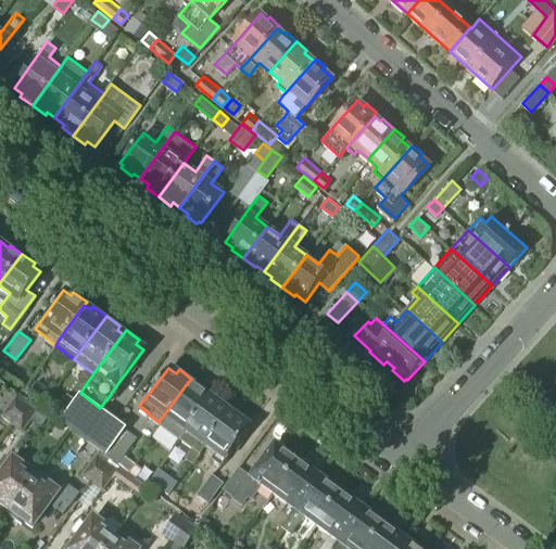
[(188,382),(159,422),(178,436),(211,393),(197,383),(194,386),(188,382)]
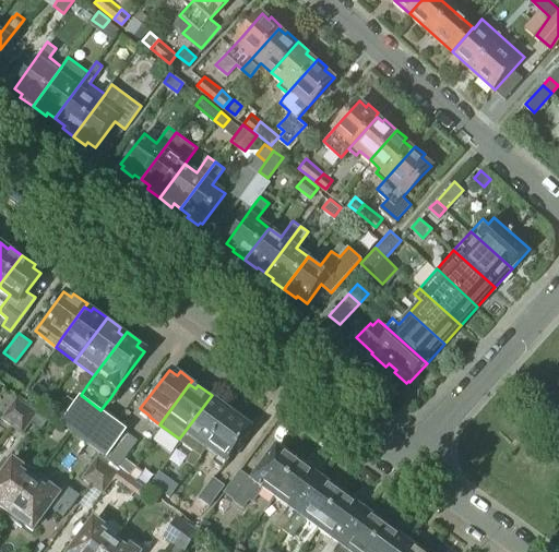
[(79,394),(59,421),(105,455),(106,455),(111,447),(126,429),(100,410),(81,395),(79,394)]
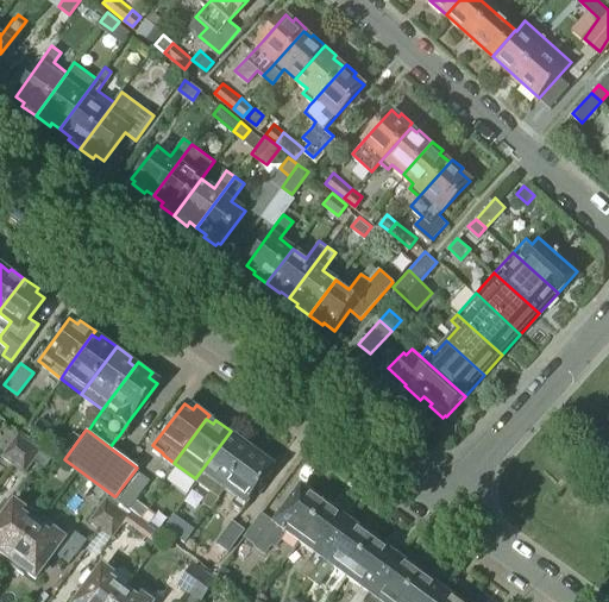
[(231,431),(195,478),(209,489),(201,500),(211,507),(225,486),(249,451),(243,446),(245,441),(231,431)]
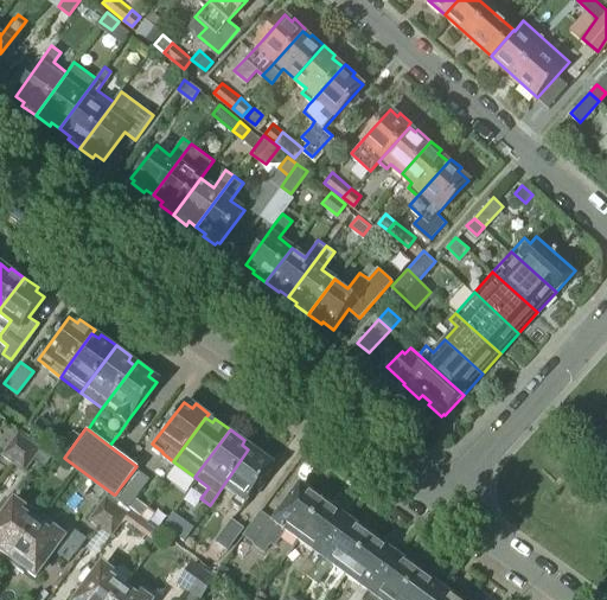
[(11,463),(30,436),(23,432),(20,435),(16,433),(0,454),(11,463)]
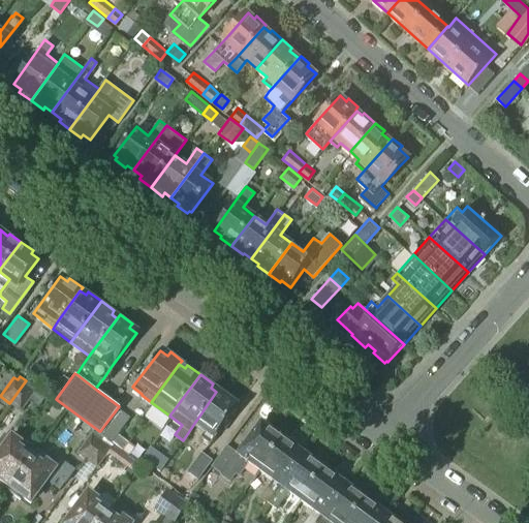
[(26,380),(9,403),(19,409),(33,391),(29,388),(31,385),(26,380)]
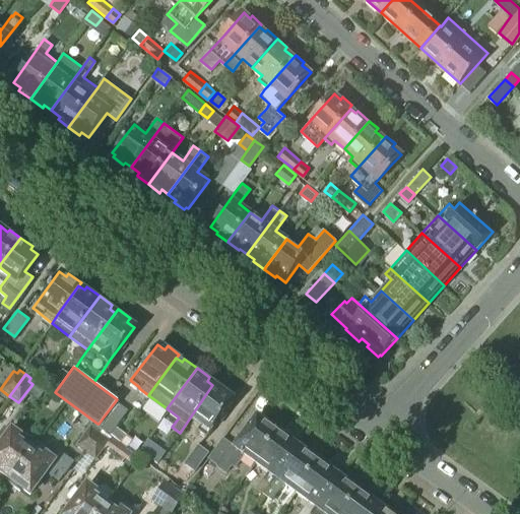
[(212,385),(192,414),(201,422),(196,429),(205,436),(232,399),(225,394),(228,390),(215,381),(212,385)]
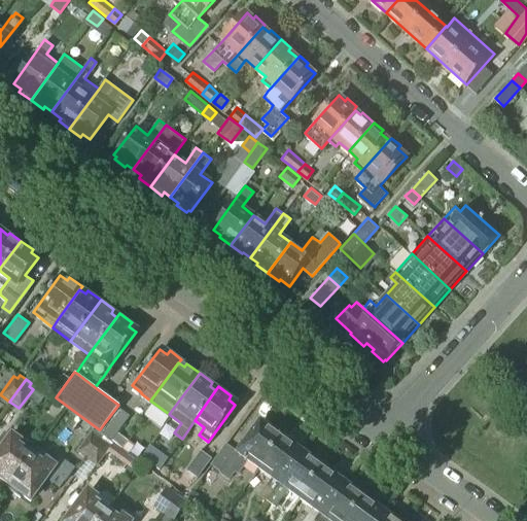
[(105,422),(100,429),(107,436),(111,438),(130,414),(118,405),(105,422)]
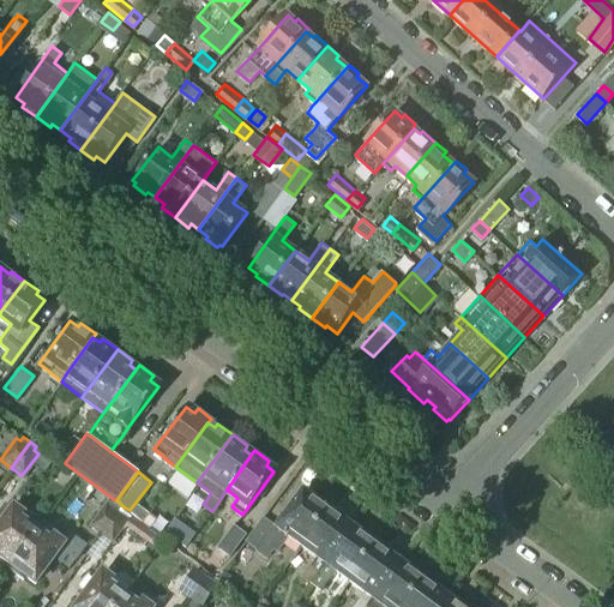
[(264,515),(246,539),(256,545),(257,547),(268,554),(275,546),(277,547),(288,533),(301,542),(330,504),(315,493),(313,498),(306,492),(304,490),(278,526),(277,524),(264,515)]
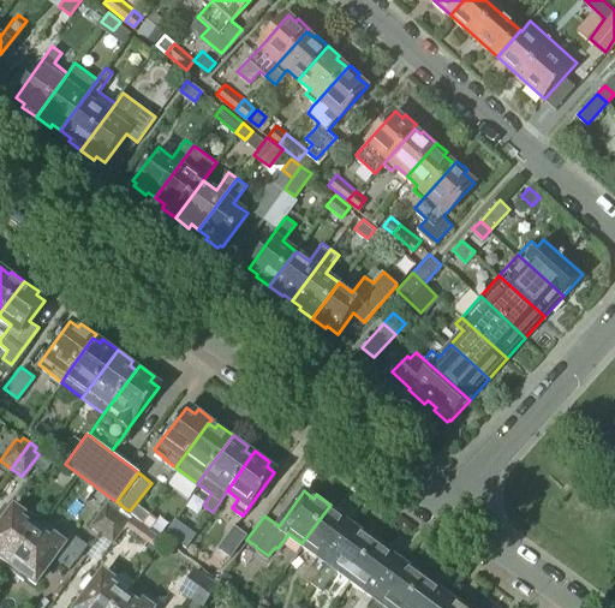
[(0,523),(0,562),(7,568),(36,528),(21,516),(22,513),(5,500),(4,501),(0,506),(0,516),(4,519),(3,520),(0,523)]
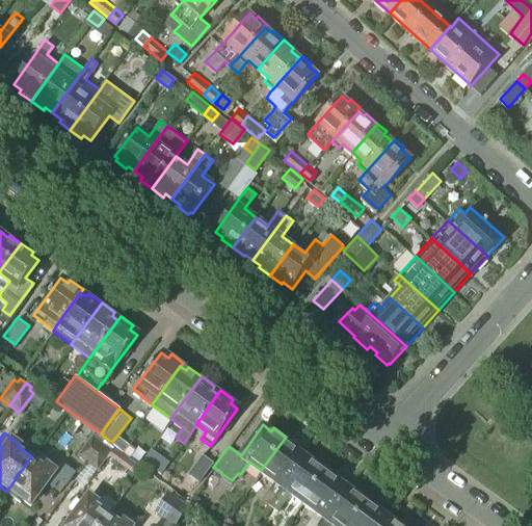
[(91,436),(78,455),(87,462),(103,440),(98,436),(96,439),(91,436)]
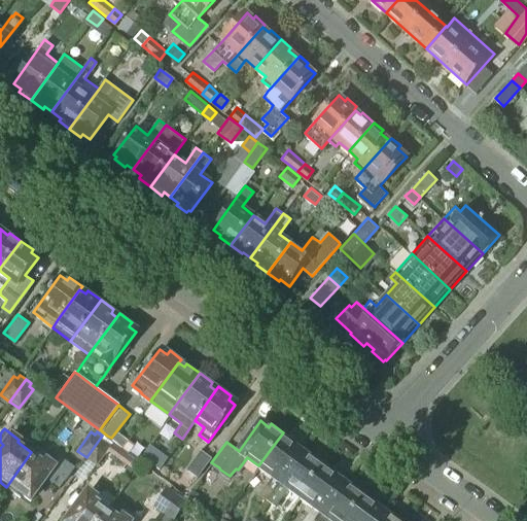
[(283,432),(258,465),(272,476),(279,481),(302,451),(293,445),(295,442),(283,432)]
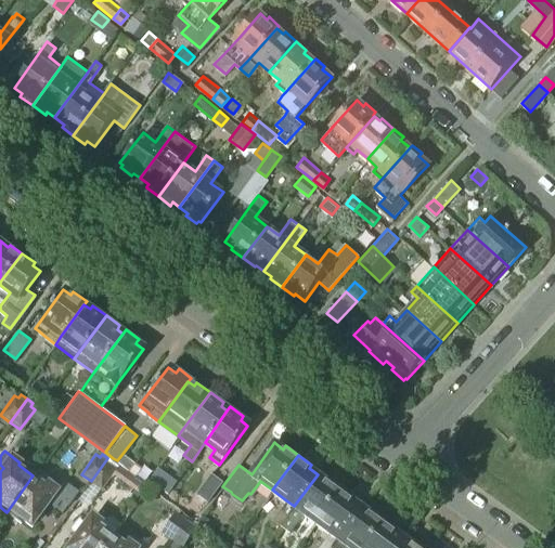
[(107,458),(91,481),(95,484),(100,487),(101,486),(115,468),(117,465),(113,462),(107,458)]
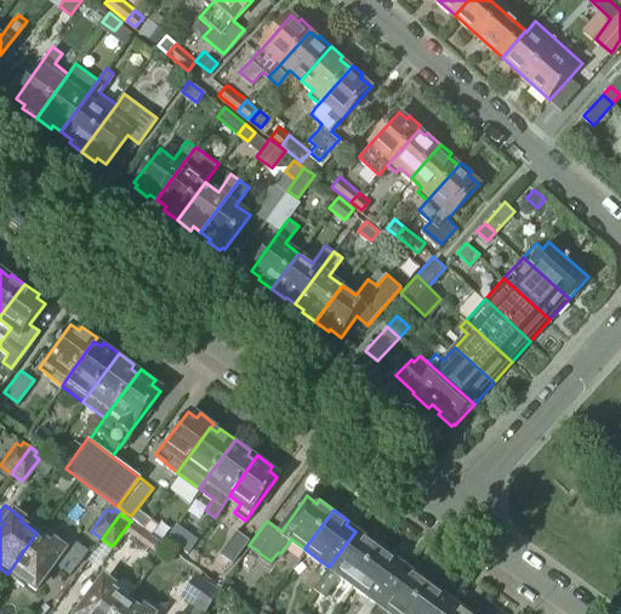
[(36,533),(7,574),(22,585),(24,581),(27,583),(34,589),(52,566),(61,572),(67,563),(73,568),(86,549),(69,535),(66,540),(44,523),(36,533)]
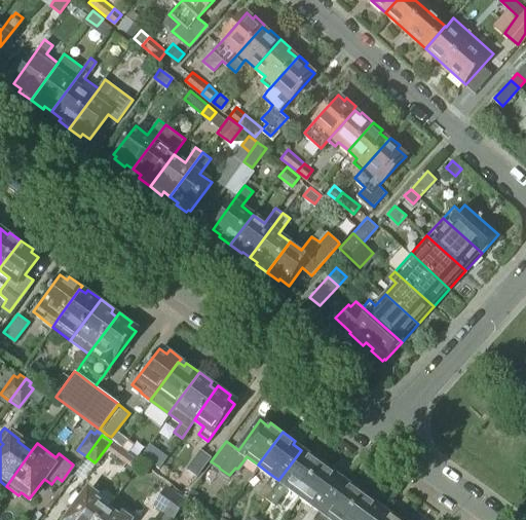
[(187,462),(185,466),(195,473),(195,474),(210,454),(199,447),(187,462)]
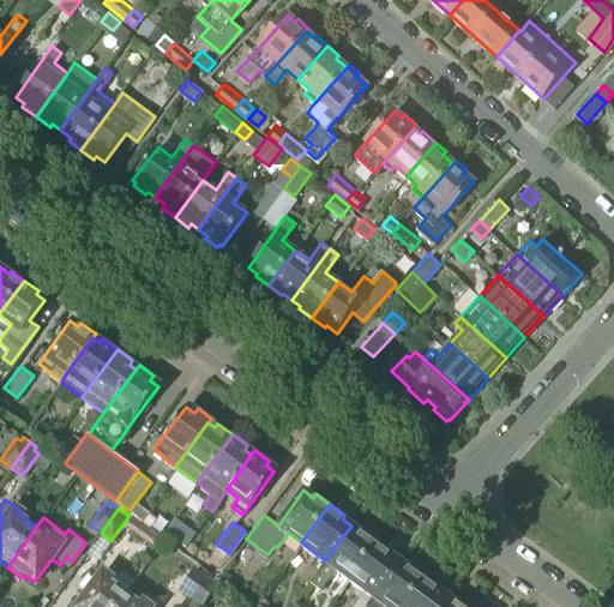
[(319,569),(311,581),(320,587),(335,568),(349,578),(378,539),(363,528),(360,532),(351,526),(325,560),(319,569)]
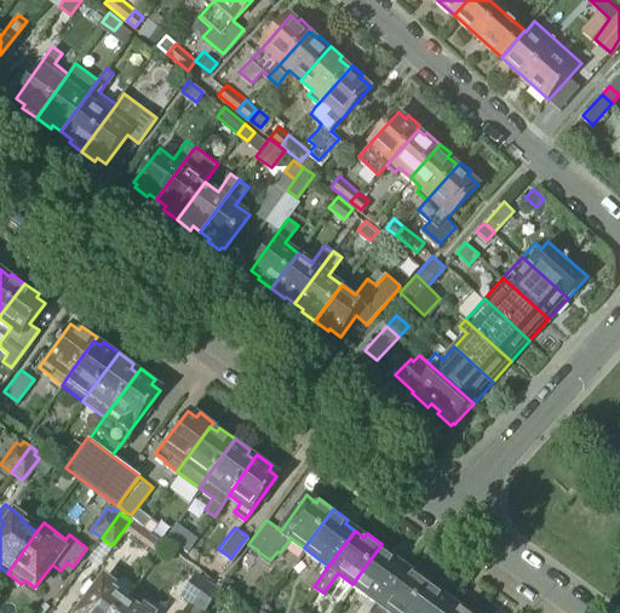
[(366,594),(352,612),(367,612),(368,612),(403,566),(394,559),(395,556),(396,555),(382,544),(352,584),(366,594)]
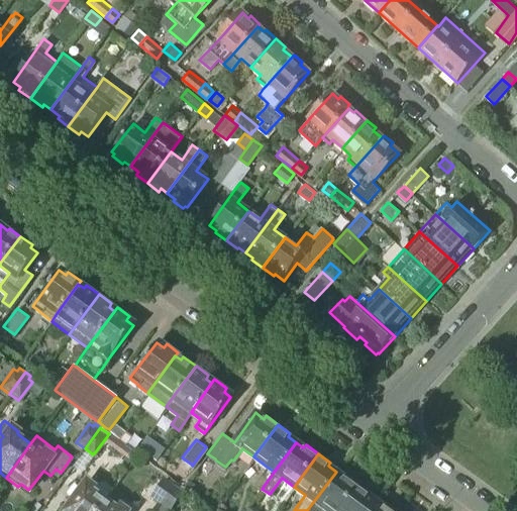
[(336,472),(307,510),(308,510),(337,510),(358,484),(346,474),(343,478),(336,472)]
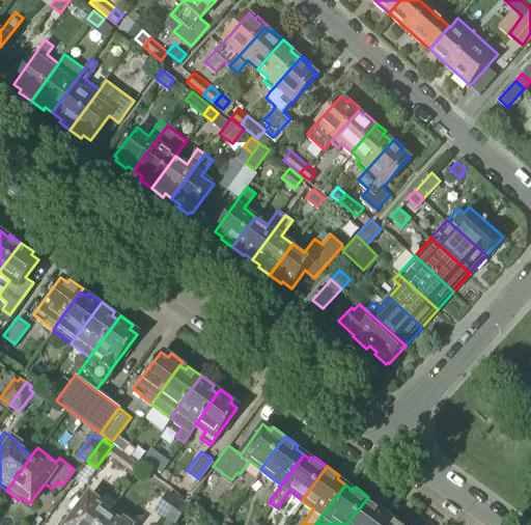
[(276,492),(269,487),(261,496),(269,502),(276,492)]
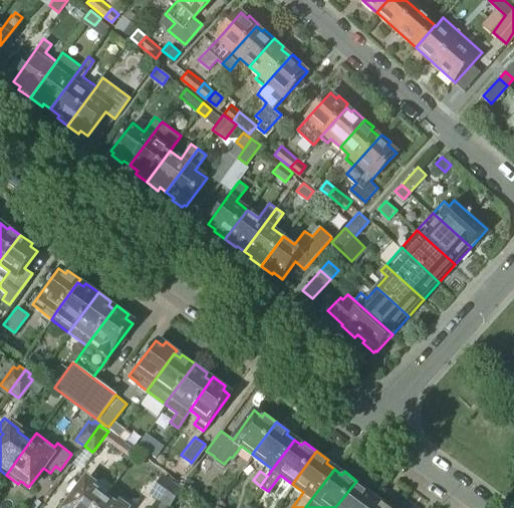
[(162,472),(148,491),(157,498),(159,500),(173,480),(162,472)]
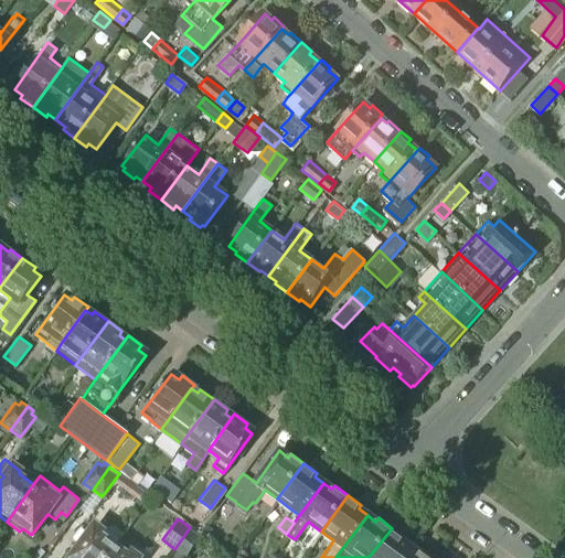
[(201,528),(208,533),(212,526),(205,522),(201,528)]
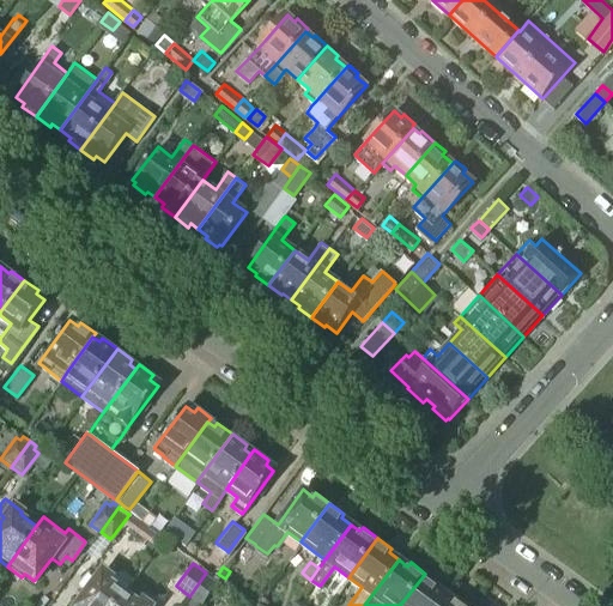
[(111,579),(101,570),(74,605),(113,605),(121,597),(126,589),(126,583),(116,576),(111,579)]
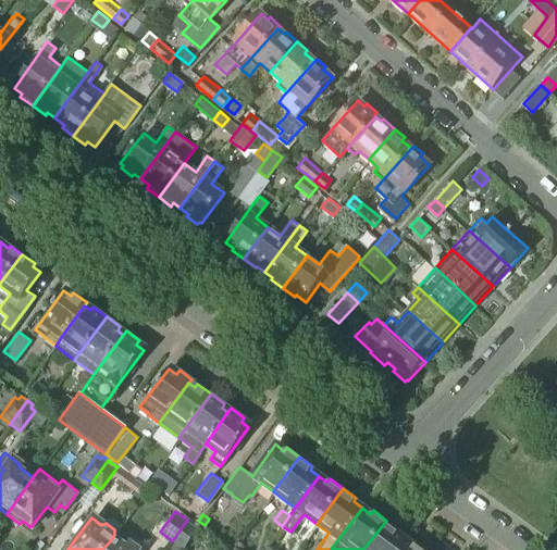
[(187,520),(172,541),(181,548),(196,525),(187,520)]
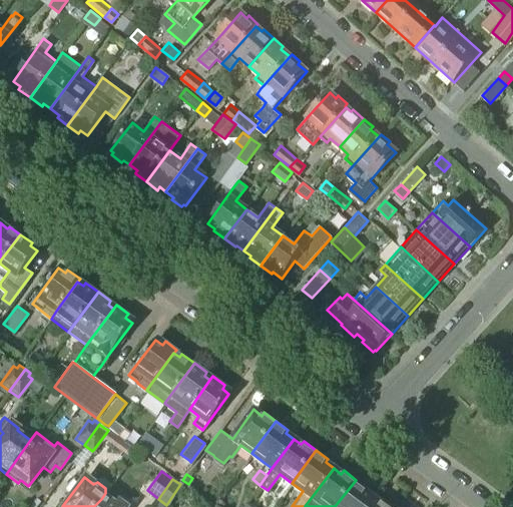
[(366,506),(373,497),(366,492),(368,488),(356,480),(335,506),(366,506)]
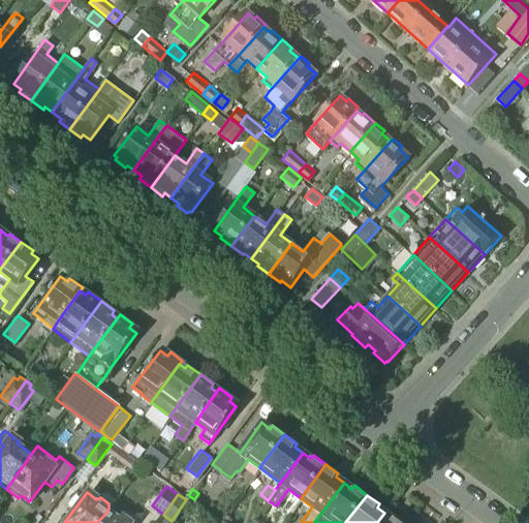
[(128,522),(109,509),(104,515),(97,522),(128,522)]
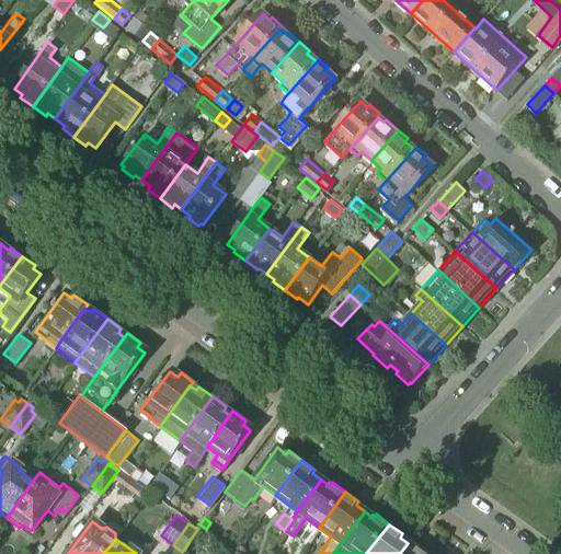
[(408,543),(400,553),(430,553),(419,546),(416,550),(408,543)]
